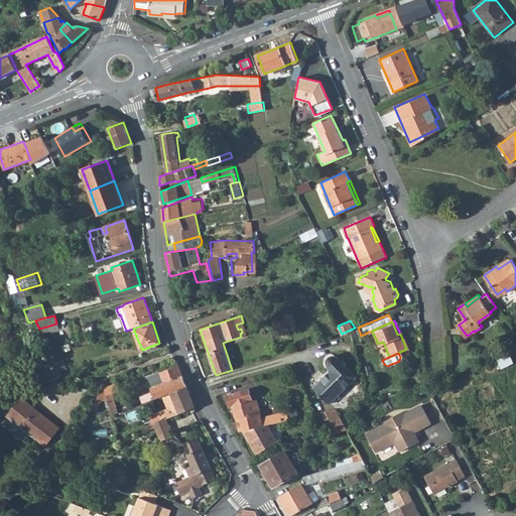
[(331,369),(314,388),(331,403),(356,375),(338,359),(336,357),(334,355),(332,354),(329,355),(327,356),(326,357),(325,360),(325,362),(326,365),(327,366),(331,369)]
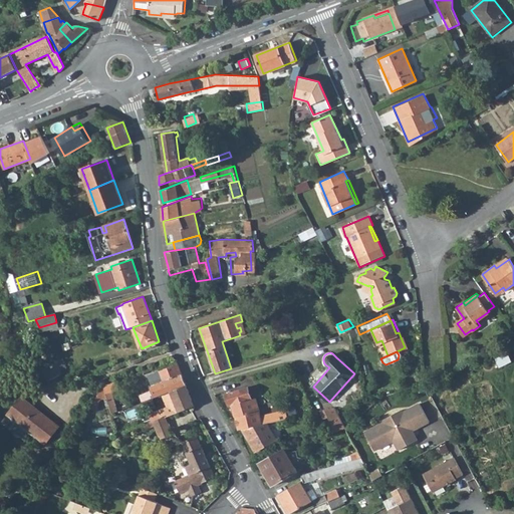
[(55,361),(59,370),(66,367),(62,358),(55,361)]
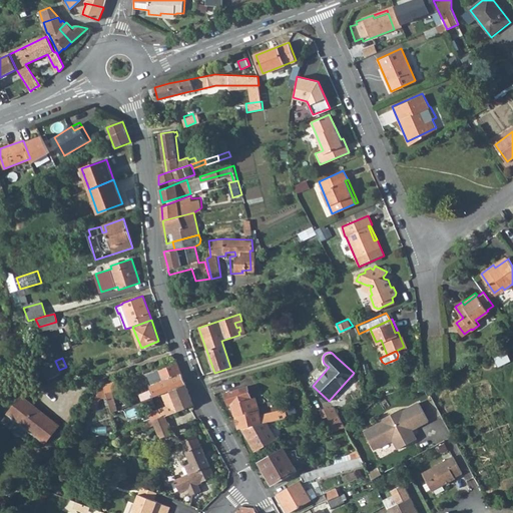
[(41,367),(47,380),(61,374),(59,370),(55,361),(54,361),(41,367)]
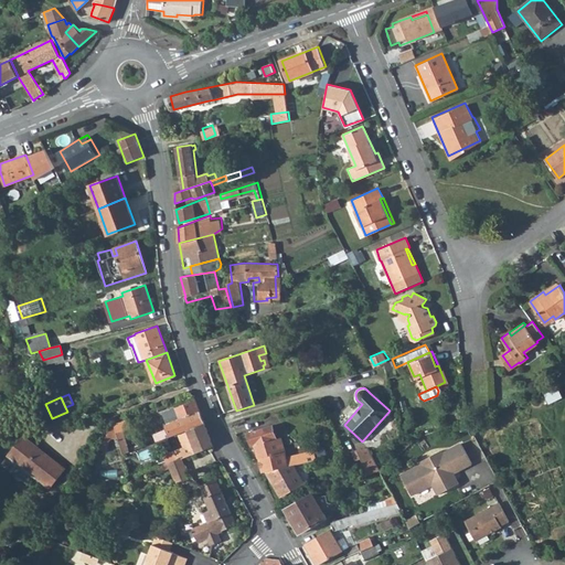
[(173,407),(178,418),(199,411),(193,398),(173,407)]
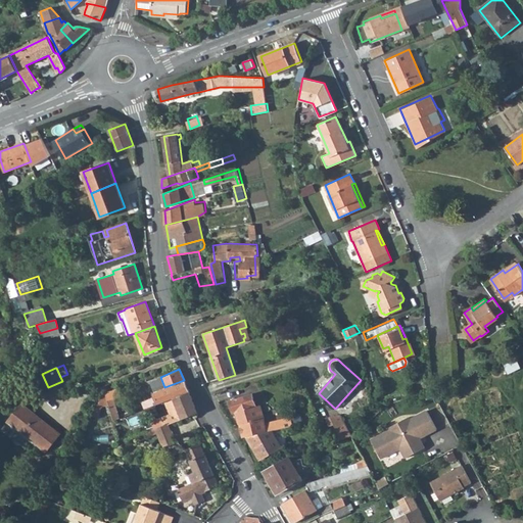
[(158,403),(173,397),(188,391),(184,380),(164,387),(159,389),(154,392),(158,403)]
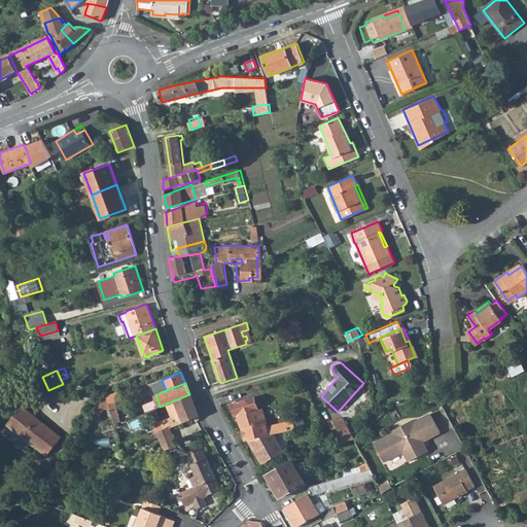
[(119,392),(112,395),(114,402),(121,400),(119,392)]
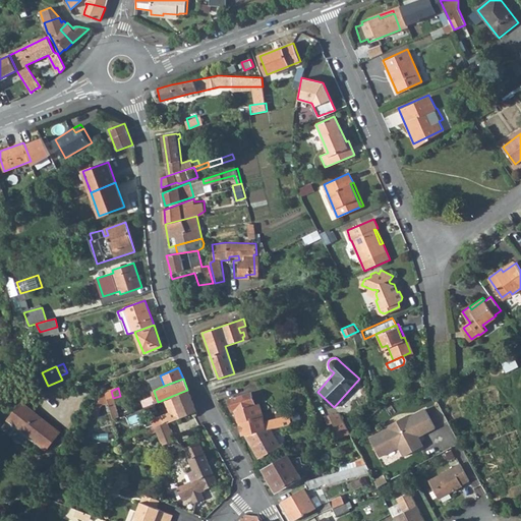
[(153,421),(156,427),(168,422),(196,410),(187,390),(172,396),(177,409),(166,414),(166,416),(153,421)]
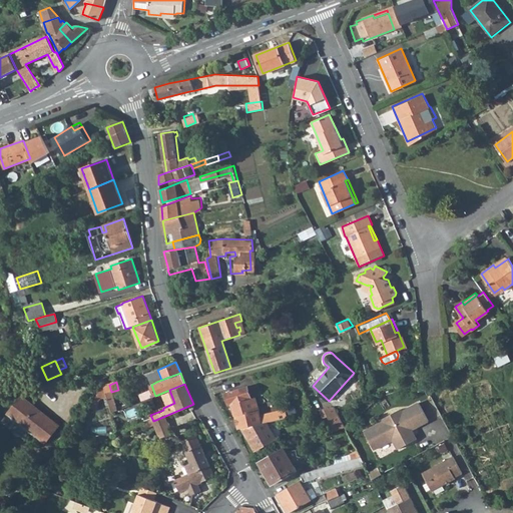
[(103,387),(108,408),(109,408),(115,407),(111,392),(109,385),(103,387)]
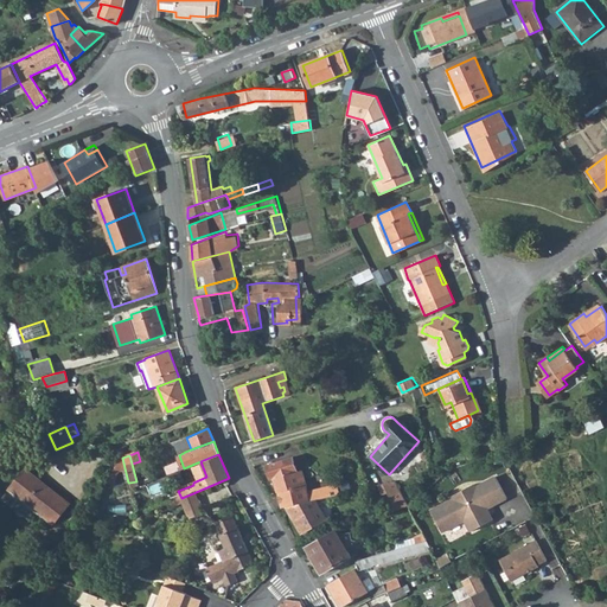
[(274,478),(279,492),(281,509),(286,508),(315,499),(344,492),(343,487),(340,487),(338,485),(310,492),(307,486),(302,486),(294,459),(268,467),(272,479),(274,478)]
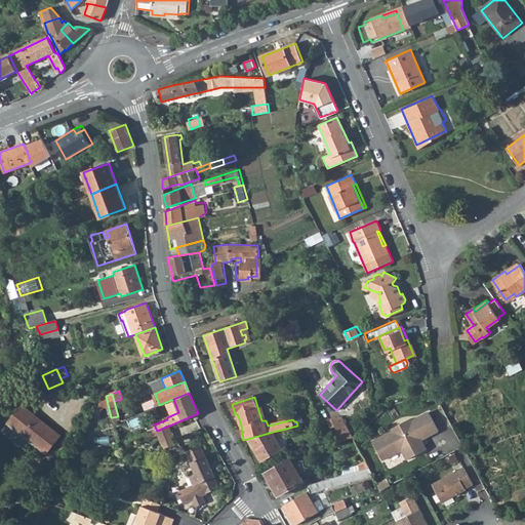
[(62,436),(24,404),(3,429),(25,446),(30,440),(45,453),(62,436)]
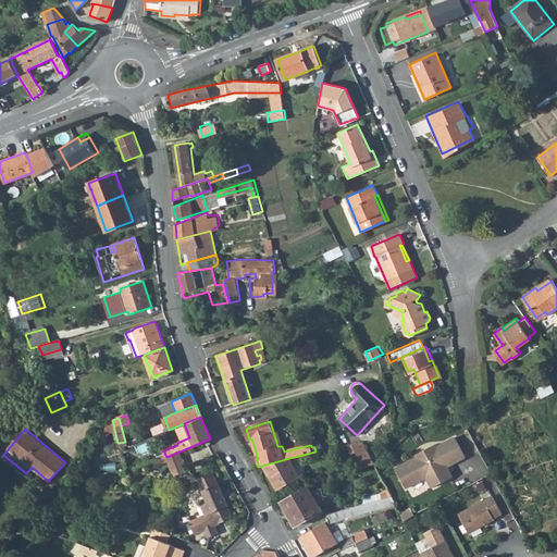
[(394,469),(405,489),(425,478),(431,489),(452,478),(445,467),(465,457),(454,437),(435,447),(434,445),(413,456),(415,458),(394,469)]
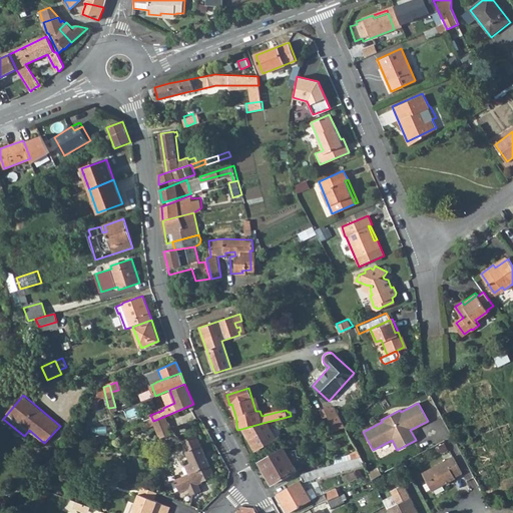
[(128,406),(127,415),(137,415),(137,406),(128,406)]
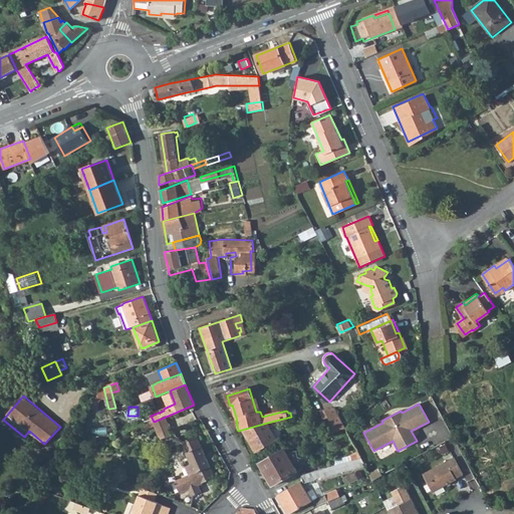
[(323,419),(330,418),(337,432),(346,428),(335,407),(320,411),(323,419)]
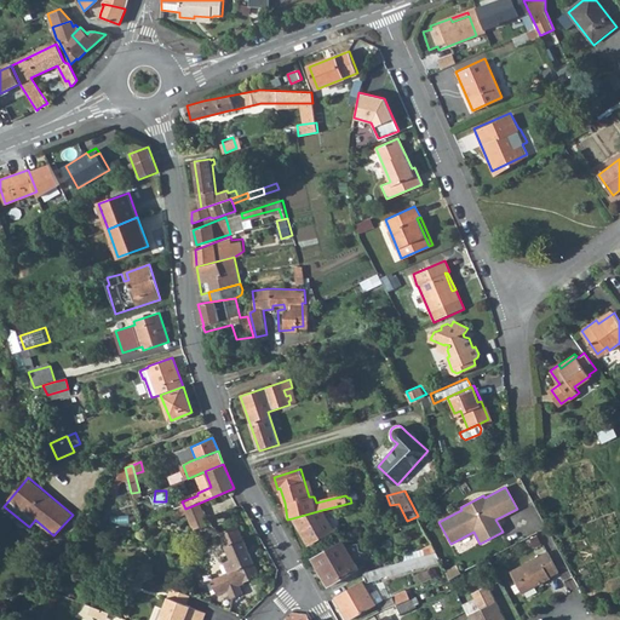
[(187,511),(194,529),(208,524),(200,503),(185,509),(183,510),(184,512),(187,511)]
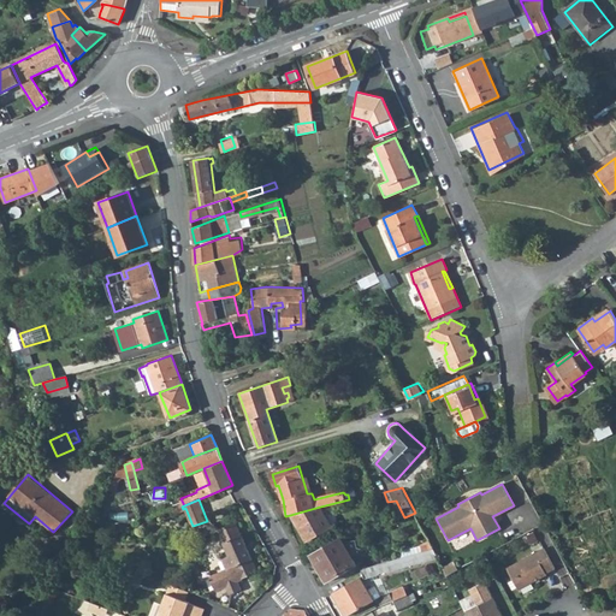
[(290,515),(307,540),(331,527),(320,507),(290,515)]
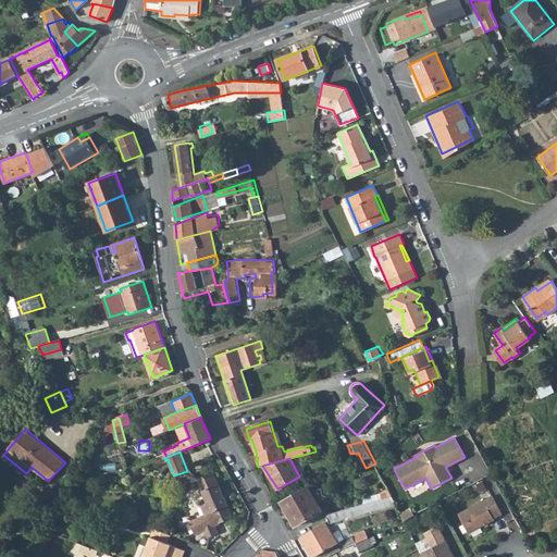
[(214,498),(224,494),(214,472),(198,480),(208,504),(215,500),(214,498)]
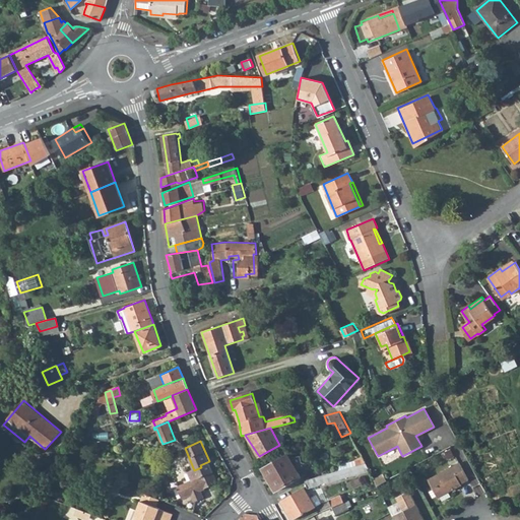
[(301,476),(287,454),(262,468),(275,491),(301,476)]
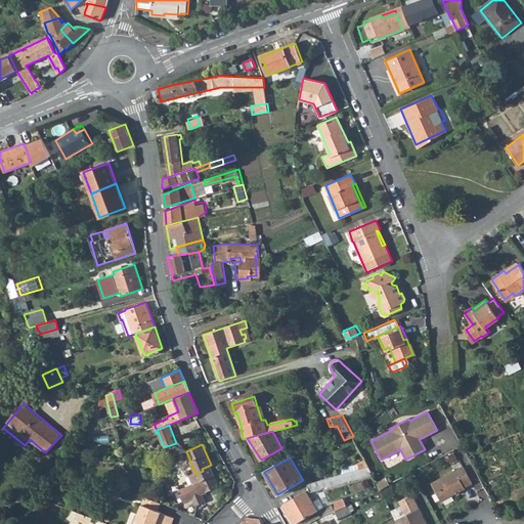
[(358,468),(367,466),(363,457),(356,460),(358,468)]
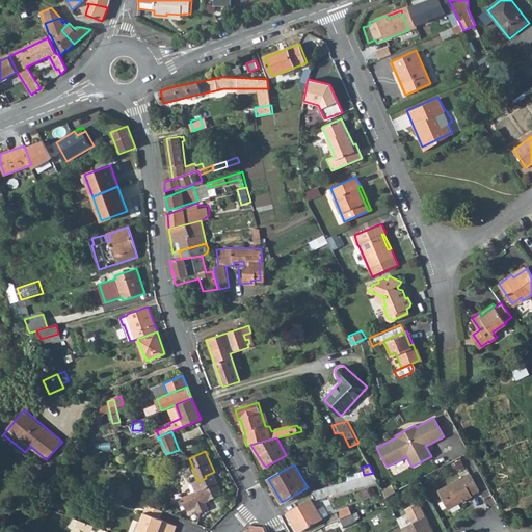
[(206,502),(223,494),(214,472),(205,476),(206,478),(198,481),(193,483),(197,491),(182,499),(186,510),(195,507),(198,513),(209,509),(206,502)]
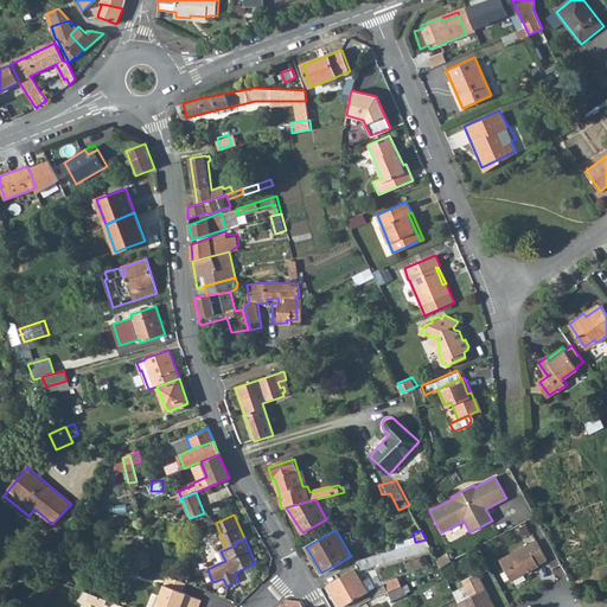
[(355,561),(358,569),(370,566),(370,564),(377,563),(413,553),(429,548),(426,540),(415,542),(355,561)]
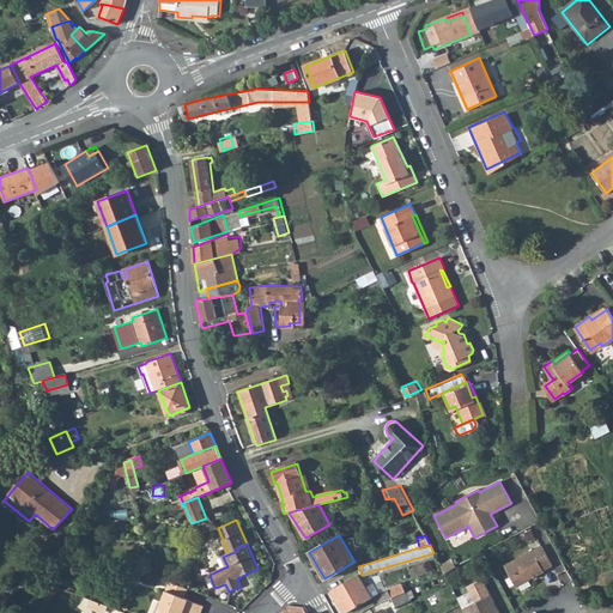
[(552,566),(540,546),(504,565),(515,587),(544,572),(542,571),(552,566)]
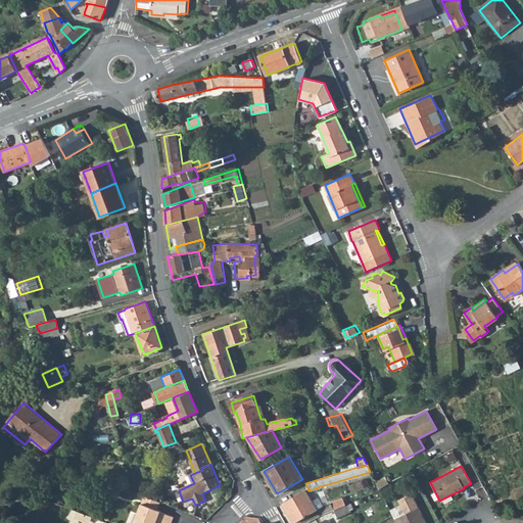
[(376,482),(379,489),(389,484),(385,477),(376,482)]
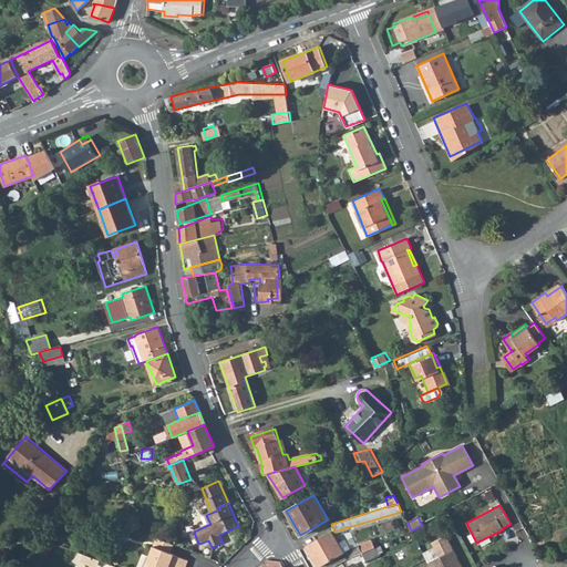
[(133,527),(126,525),(123,534),(130,537),(133,527)]
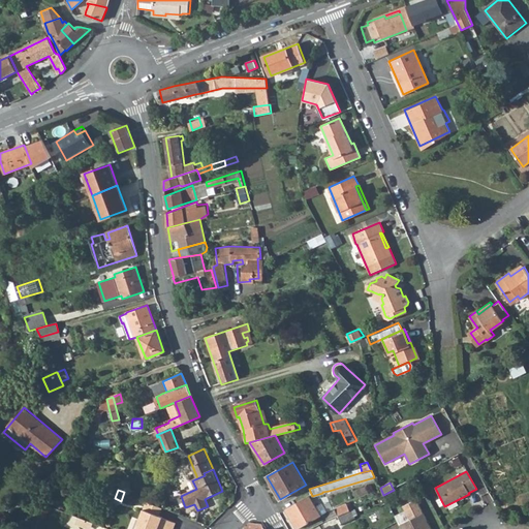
[(298,528),(319,515),(307,495),(284,510),(297,528),(298,528)]
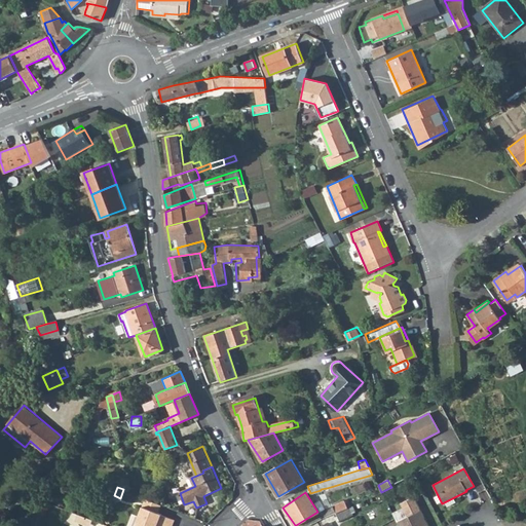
[(397,522),(399,525),(427,525),(413,496),(400,503),(407,517),(397,522)]
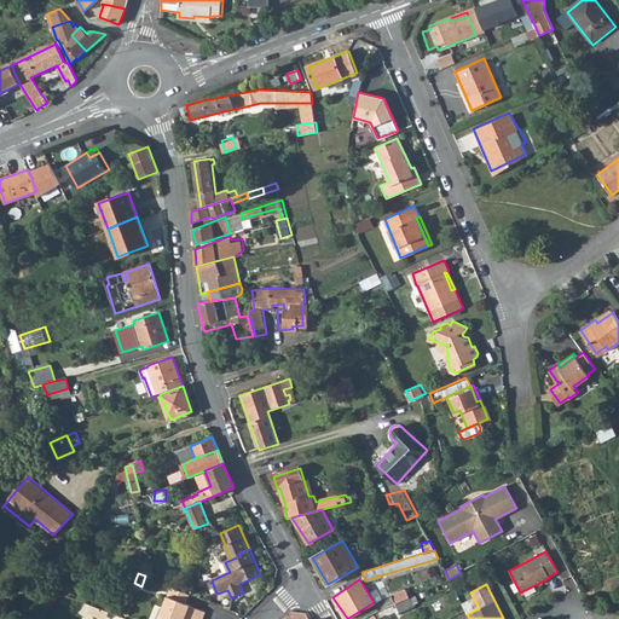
[(175,589),(162,618),(207,618),(210,613),(195,607),(196,606),(191,603),(194,596),(177,588),(175,589)]
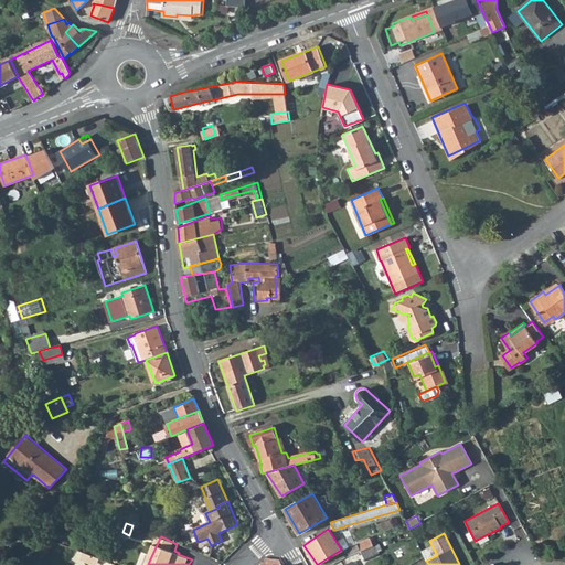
[(370,539),(358,544),(362,553),(374,546),(370,539)]
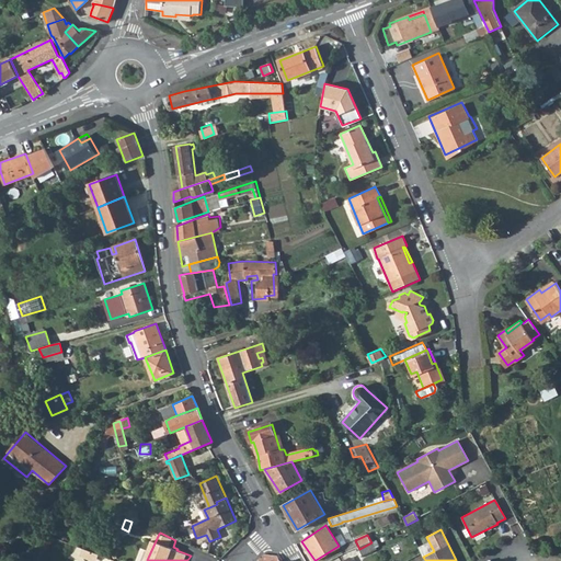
[(209,541),(197,547),(208,551),(213,541),(209,541)]
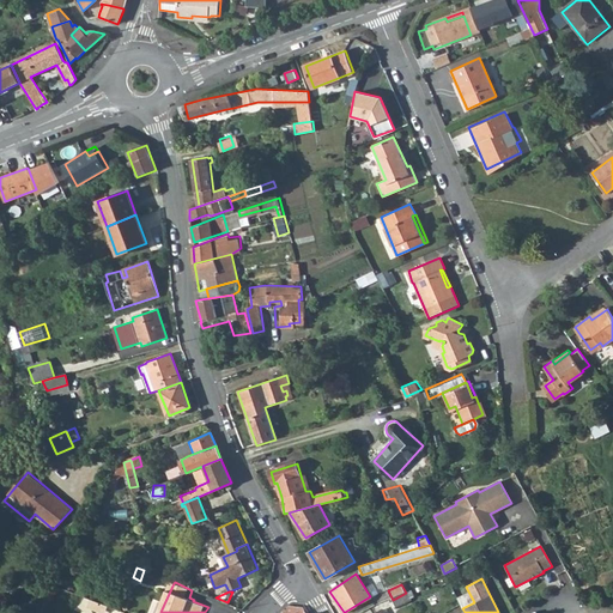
[(392,600),(396,608),(411,601),(407,593),(406,593),(393,600),(392,600)]
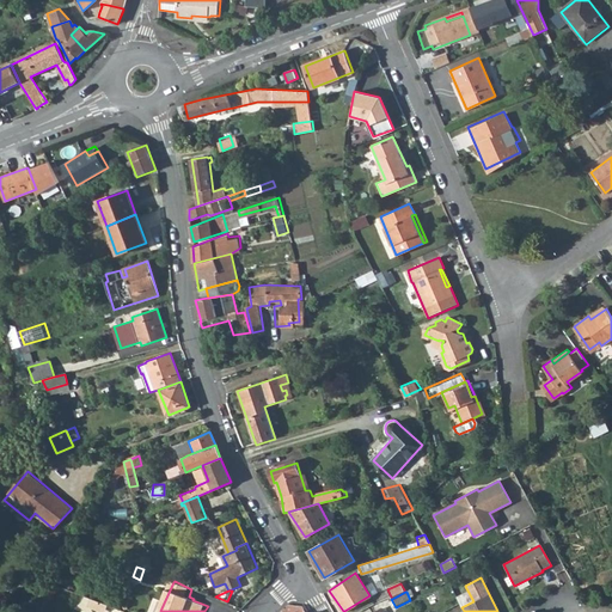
[(89,604),(105,610),(109,604),(91,597),(89,604)]
